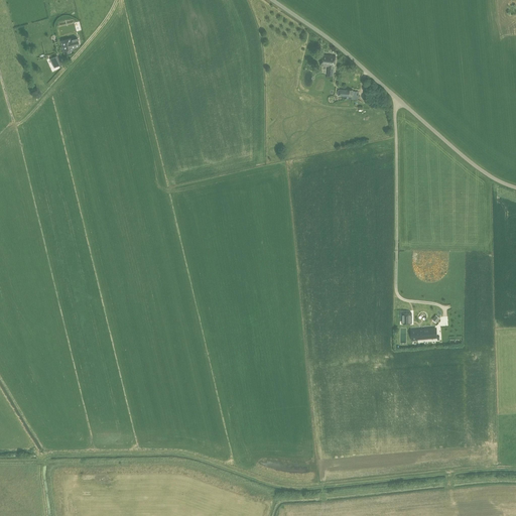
[(78,37),(72,39),(72,38),(61,40),(65,51),(75,48),(74,47),(80,45),(78,37)]
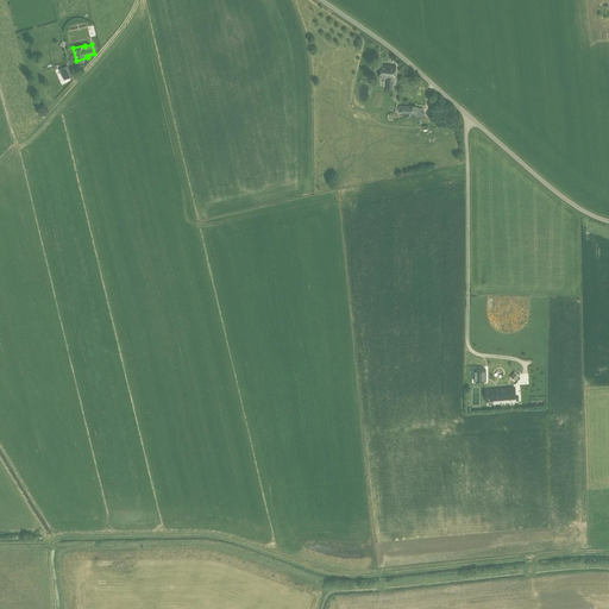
[(380,76),(389,77),(387,88),(394,89),(395,79),(396,66),(381,63),(380,76)]
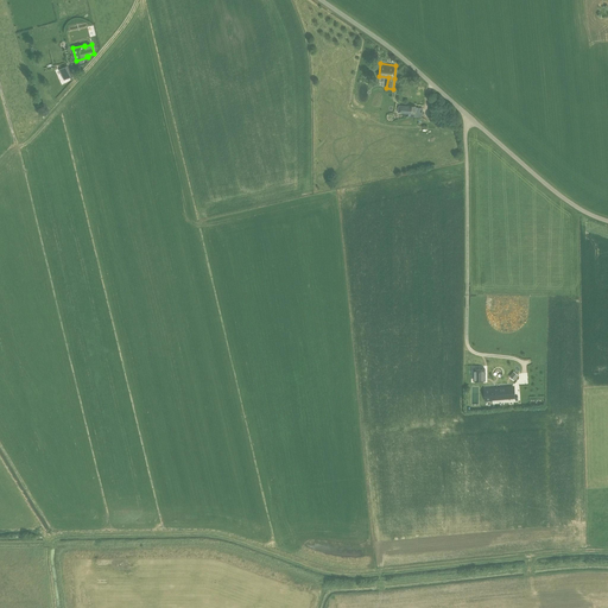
[(399,113),(416,114),(417,106),(410,105),(410,106),(399,105),(399,113)]
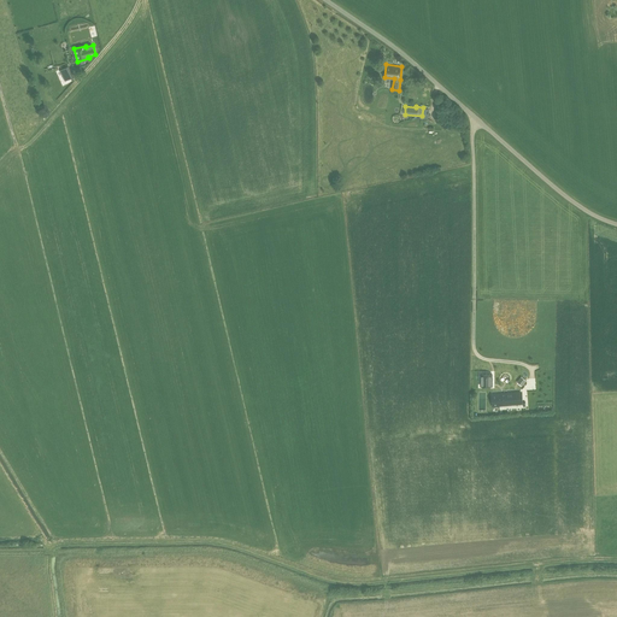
[(481,375),(481,386),(492,386),(492,375),(481,375)]
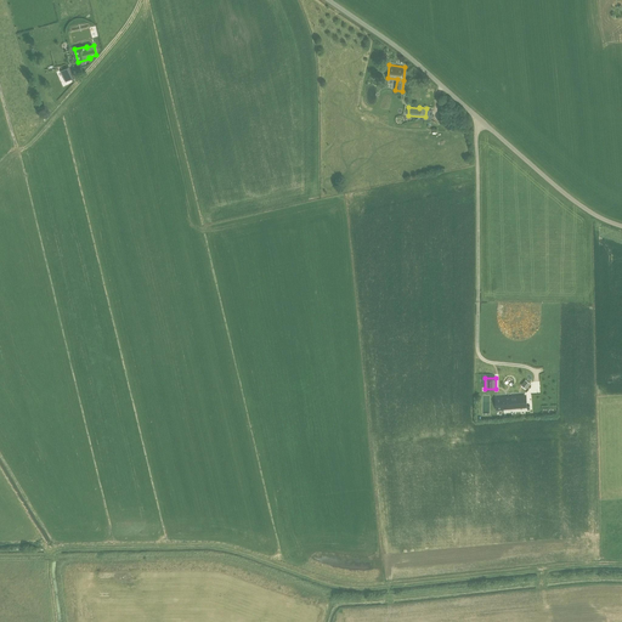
[(497,410),(518,408),(516,396),(497,397),(497,410)]
